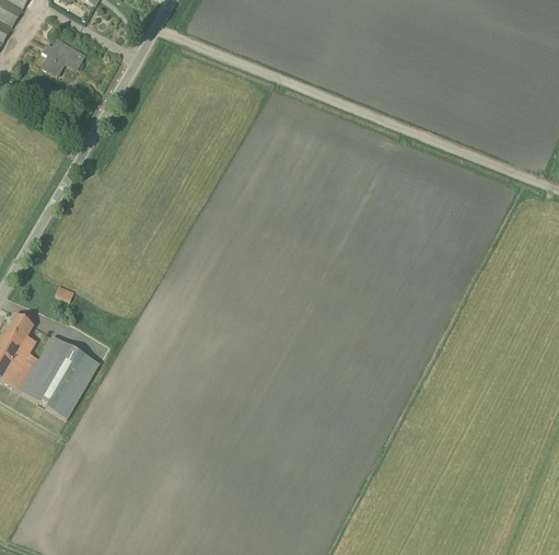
[(0,0),(0,46),(26,0),(0,0)]
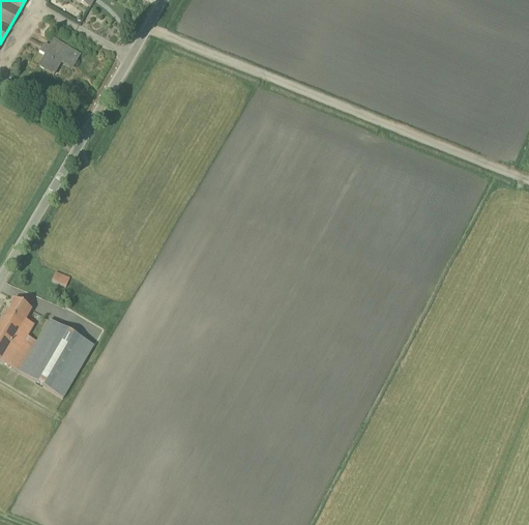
[(55,37),(51,44),(45,40),(40,48),(47,51),(40,62),(55,70),(63,55),(75,62),(80,52),(55,37)]
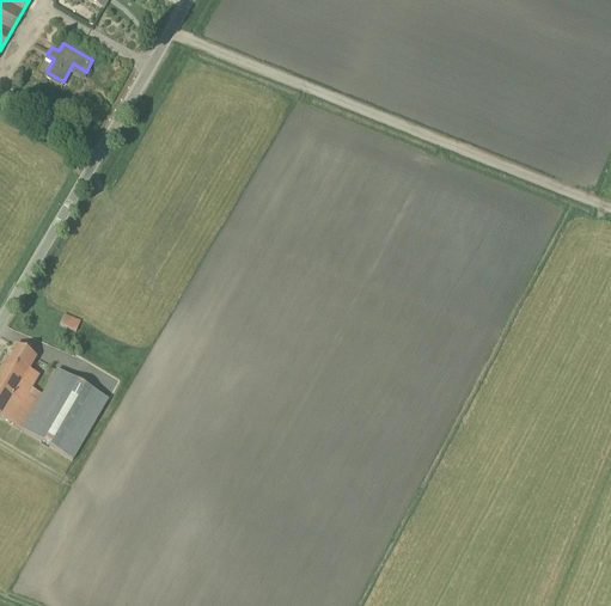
[(61,320),(72,325),(77,328),(81,317),(65,310),(61,320)]
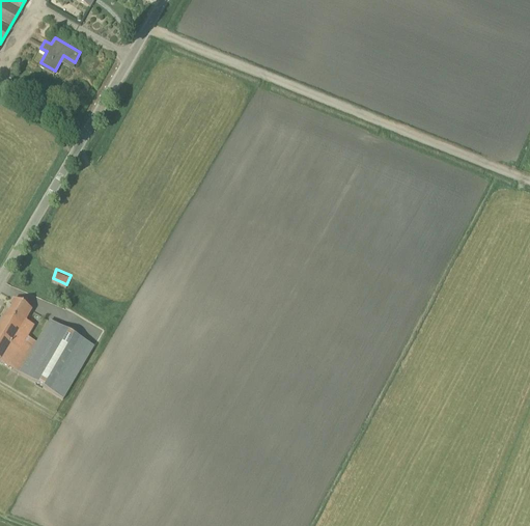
[(0,358),(9,364),(28,333),(34,322),(24,315),(30,305),(15,296),(0,320),(0,358)]
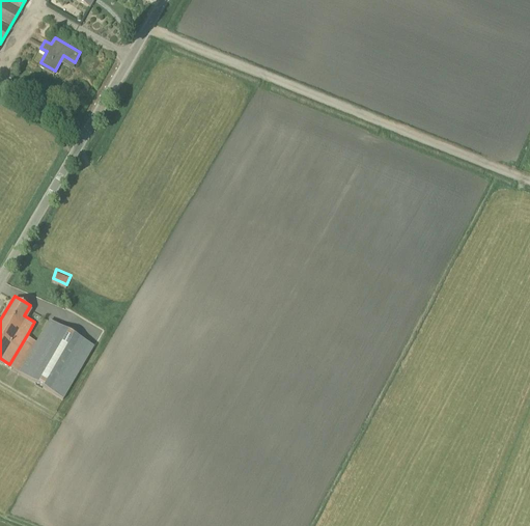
[(51,316),(38,338),(20,369),(64,396),(94,342),(51,316)]
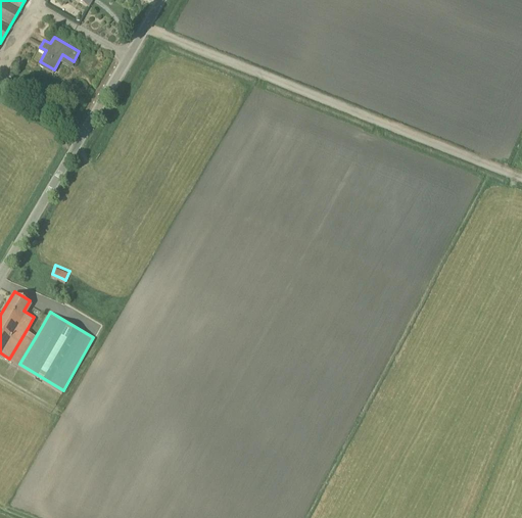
All buildings are outlined.
